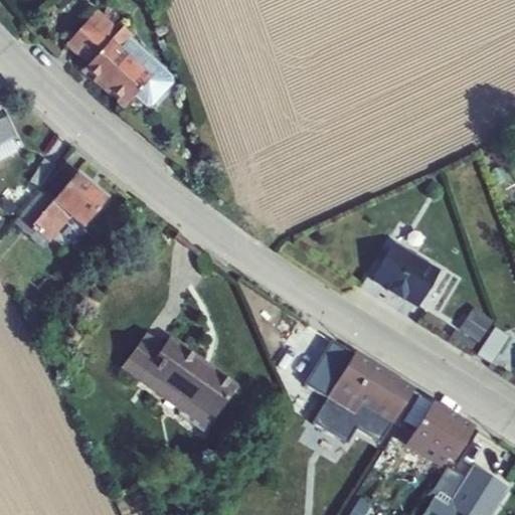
[(97,9),(88,20),(150,75),(132,96),(144,106),(151,106),(173,83),(172,76),(129,38),(132,35),(122,26),(119,29),(113,23),(116,19),(108,12),(105,16),(97,9)]
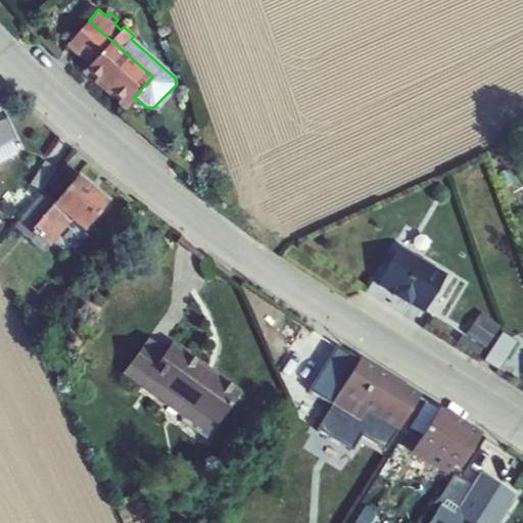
[(152,77),(89,20),(66,45),(89,64),(83,70),(125,108),(134,97),(152,77)]
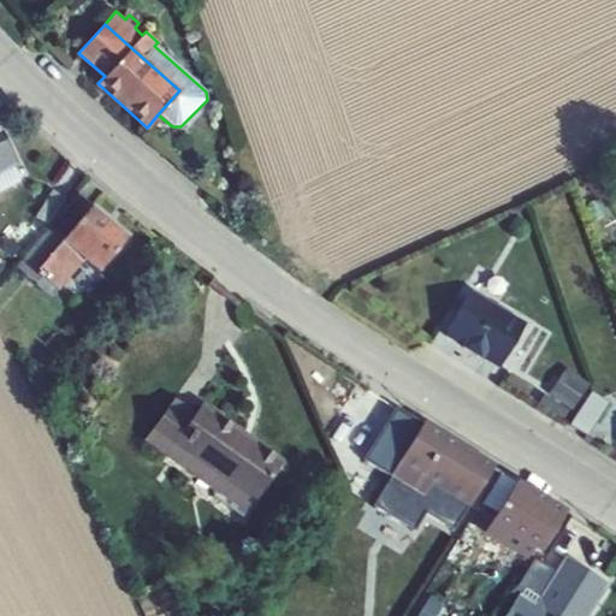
[(0,172),(16,165),(17,164),(1,131),(0,131),(0,172)]
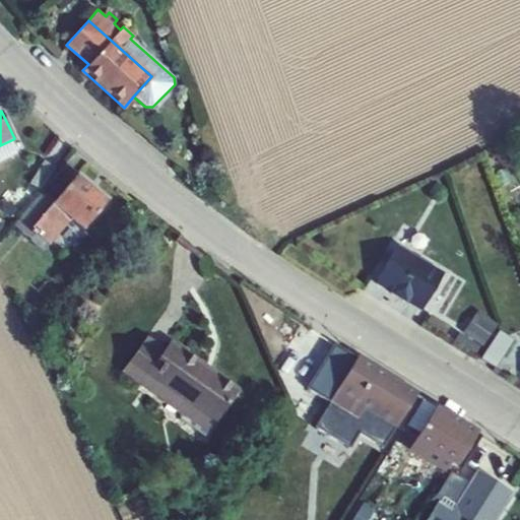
[(0,159),(18,150),(13,139),(0,145),(0,159)]
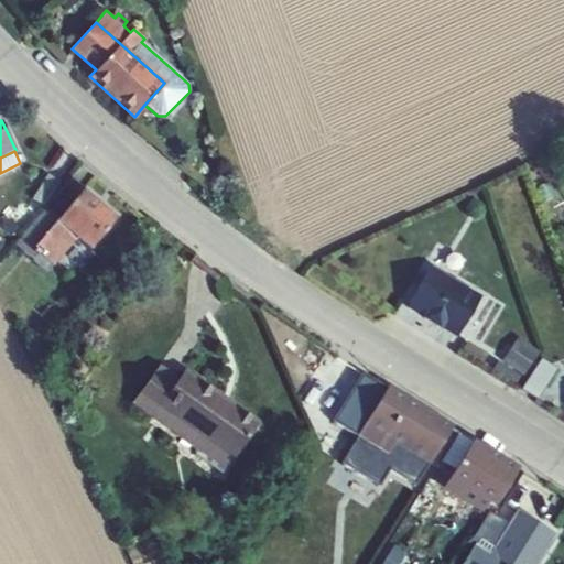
[(32,197),(44,205),(58,182),(46,174),(32,197)]
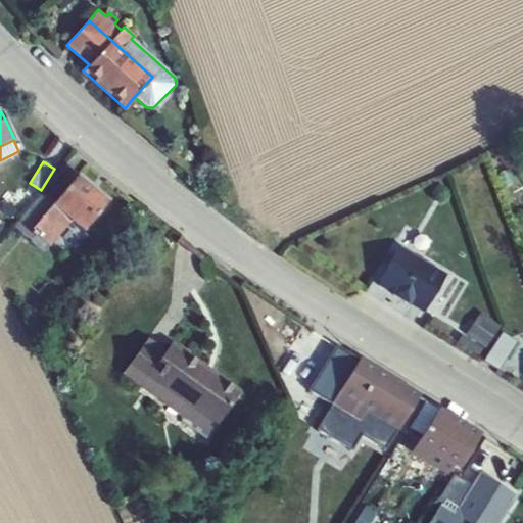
[(70,221),(83,231),(106,202),(76,177),(55,202),(52,205),(70,221)]
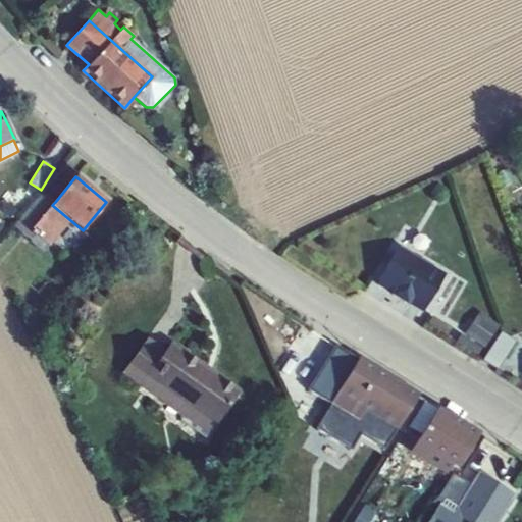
[(3,196),(8,200),(13,195),(8,191),(3,196)]
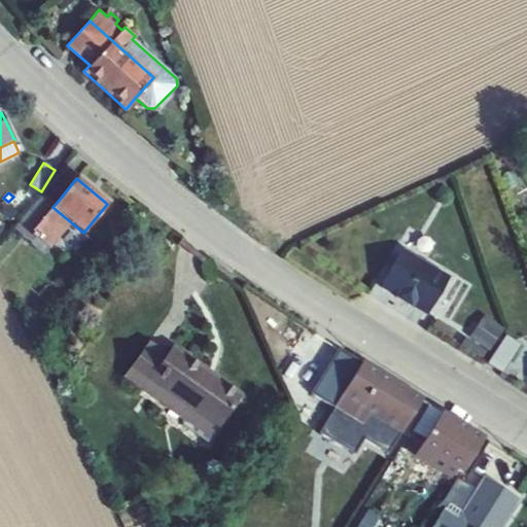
[(56,204),(43,192),(14,227),(27,238),(32,231),(48,248),(71,222),(53,207),(56,204)]
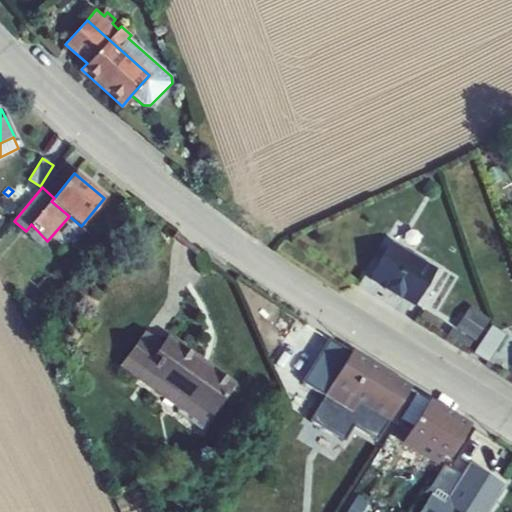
[(391,241),(369,279),(414,306),(436,268),(391,241)]
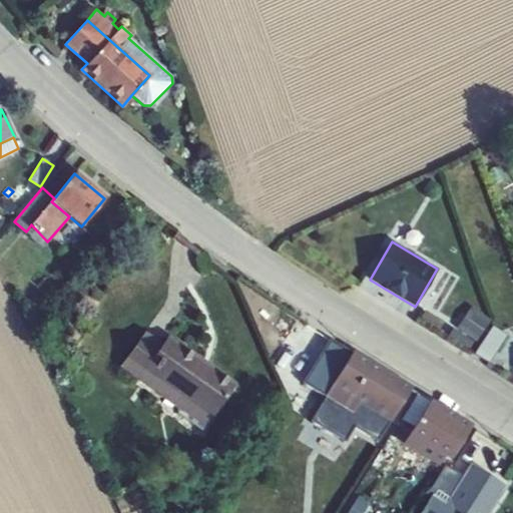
[(434,312),(426,324),(469,352),(490,319),(470,306),(457,327),(434,312)]
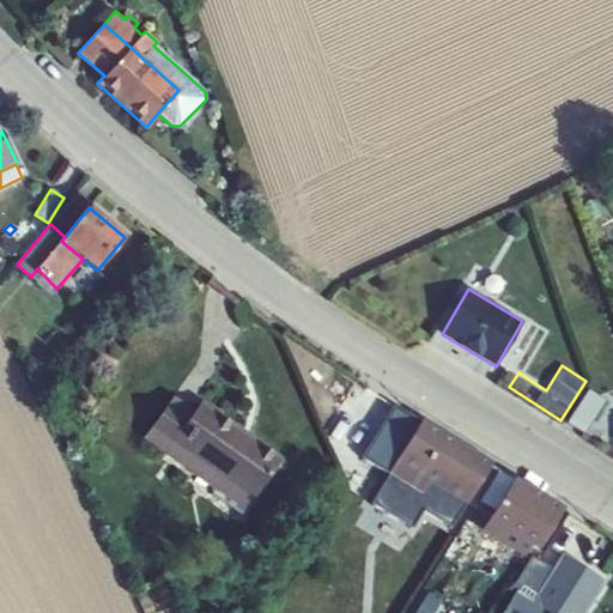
[(587,390),(568,424),(583,434),(604,401),(587,390)]
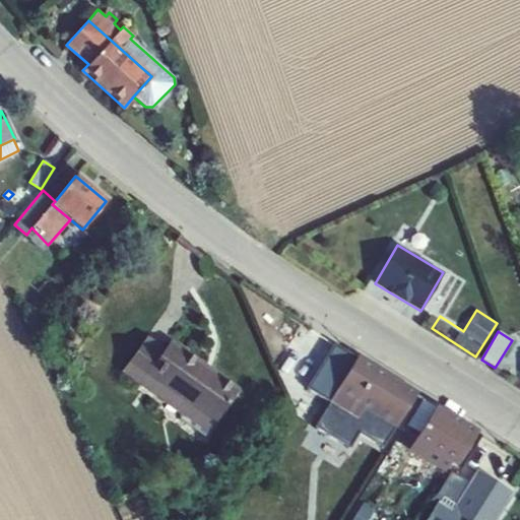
[(207,432),(239,389),(171,339),(164,348),(146,336),(121,372),(207,432)]
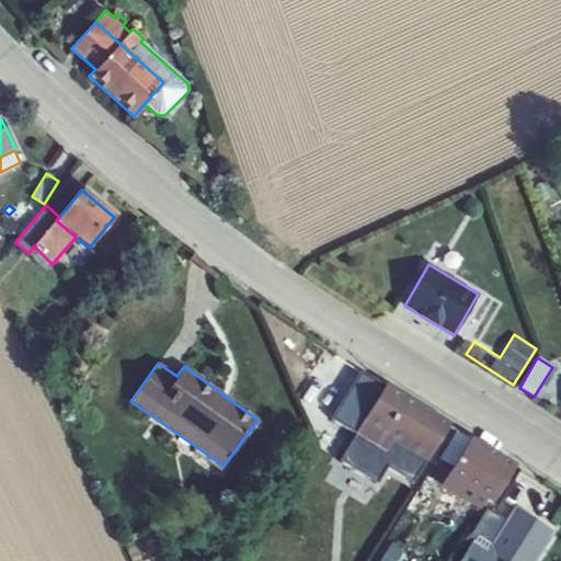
[(426,459),(450,422),(387,382),(348,444),(378,462),(393,438),(426,459)]
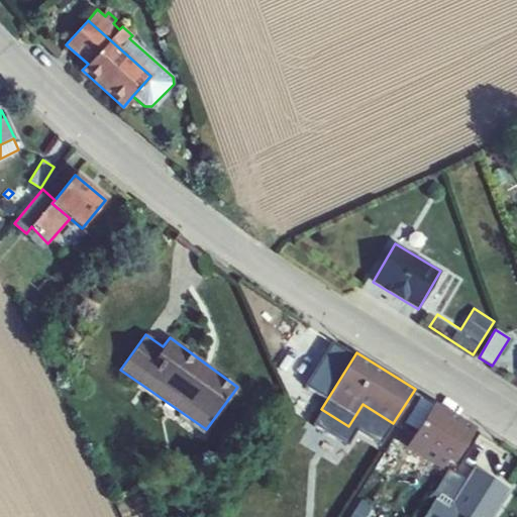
[(433,405),(418,429),(462,457),(479,432),(433,405)]
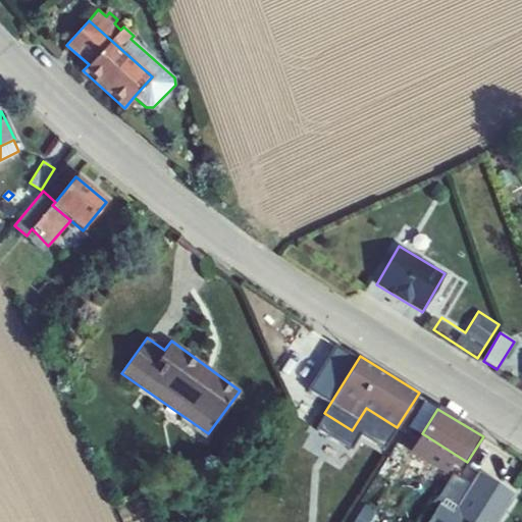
[(397,428),(383,451),(394,458),(408,435),(397,428)]
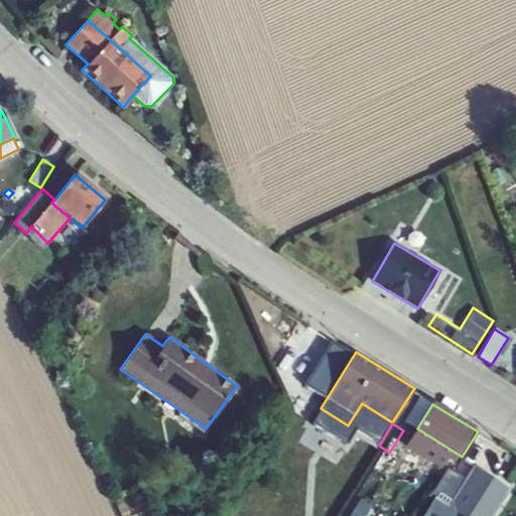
[(491,515),(508,489),(474,468),(448,507),(434,499),(422,515),(491,515)]
